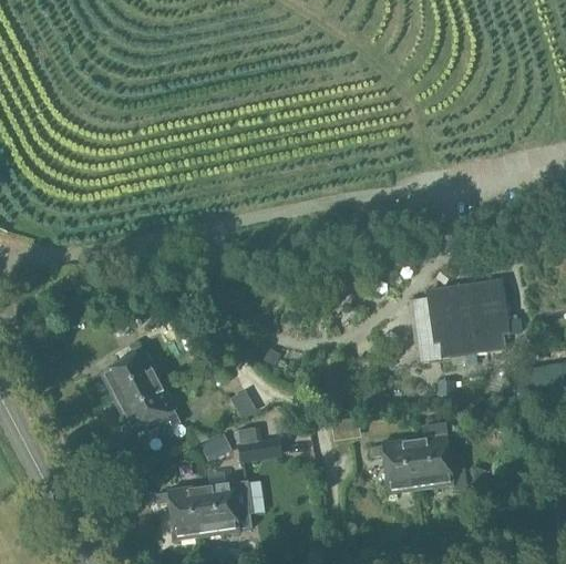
[(435,293),(442,341),(443,356),(508,348),(506,331),(513,331),(507,287),(491,289),(491,290),(448,295),(446,291),(435,293)]
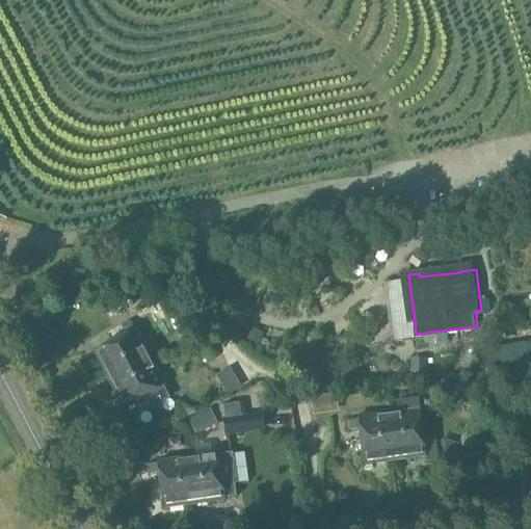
[(96,349),(109,376),(149,355),(129,318),(121,322),(127,334),(96,349)]
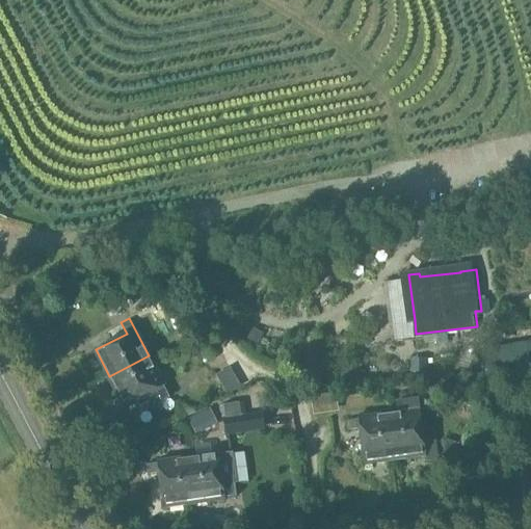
[(522,337),(501,341),(504,362),(530,356),(530,340),(522,342),(522,337)]
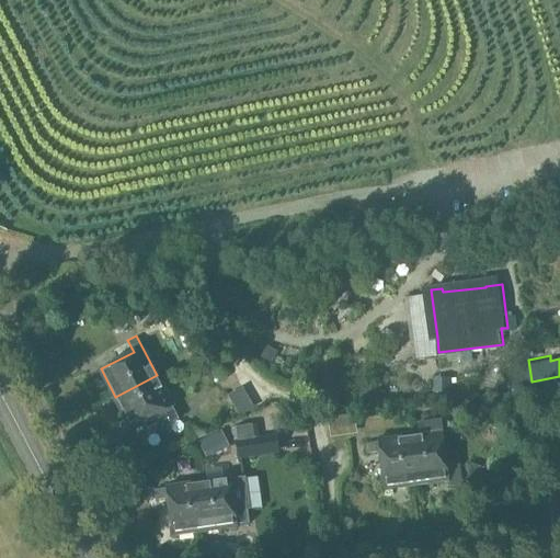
[(171,402),(157,375),(115,397),(129,424),(130,424),(136,436),(148,430),(143,418),(171,402)]
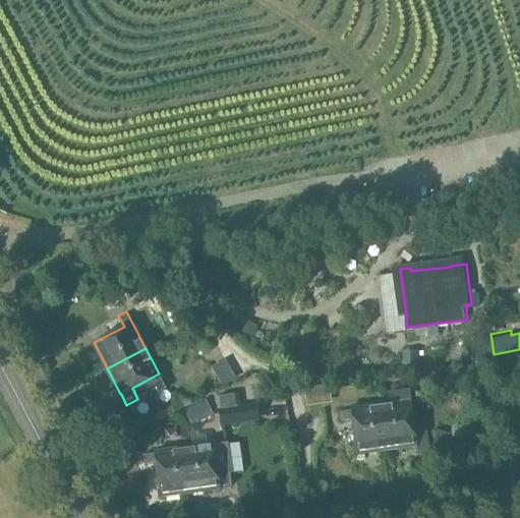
[(322,402),(319,384),(303,386),(306,404),(322,402)]
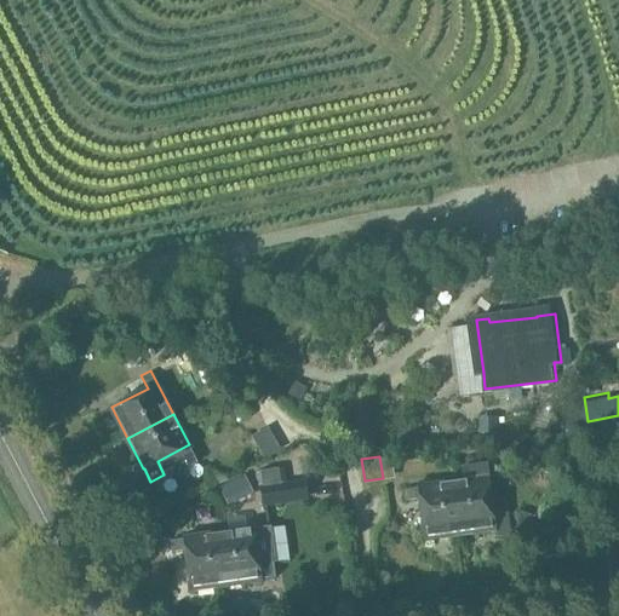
[(452,481),(459,533),(493,529),(494,535),(510,533),(508,510),(492,512),(485,462),(460,465),(463,479),(452,481)]
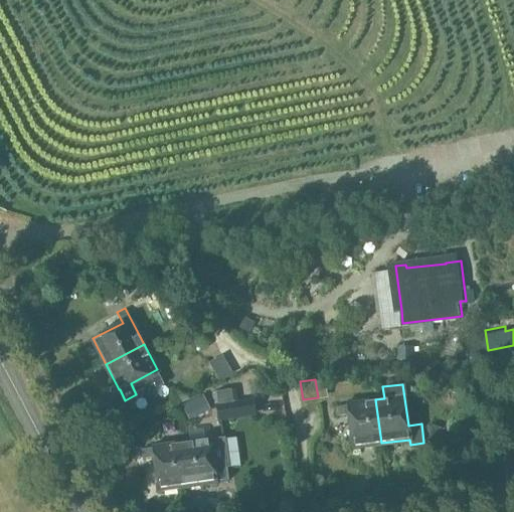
[(195,412),(210,405),(203,391),(182,401),(189,415),(195,412)]
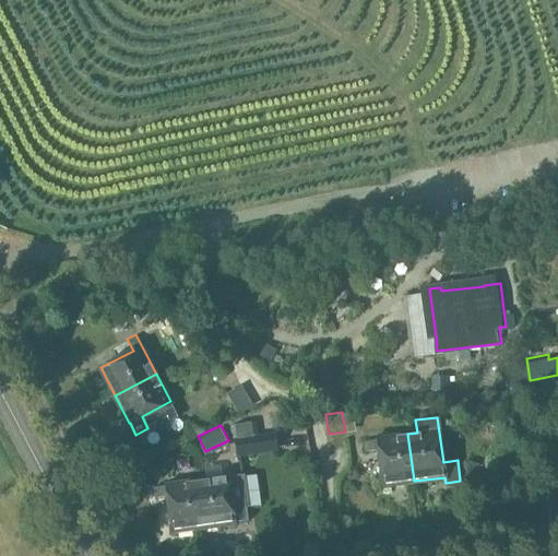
[(414,481),(407,434),(363,440),(364,449),(377,447),(382,485),(414,481)]
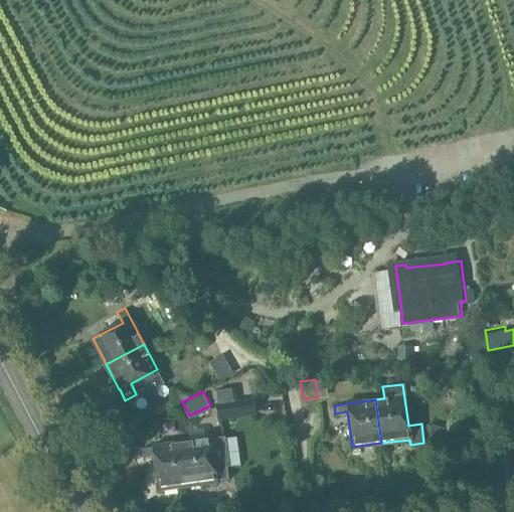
[(230,400),(216,402),(218,416),(232,414),(230,400)]
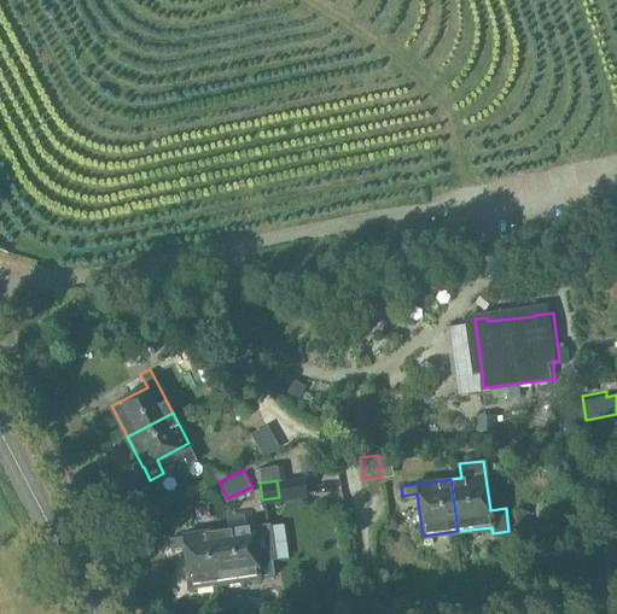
[(118,510),(134,502),(127,490),(112,498),(118,510)]
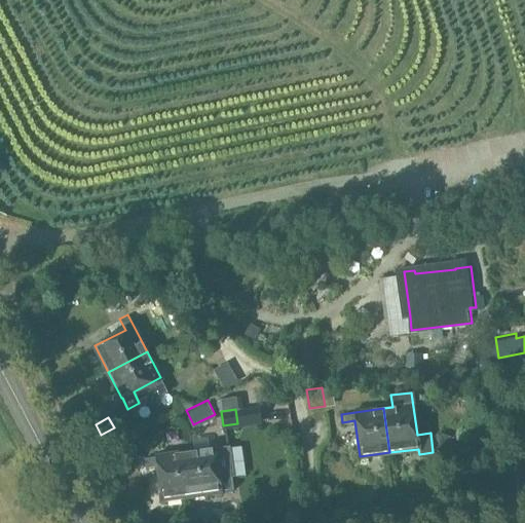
[(161,427),(150,430),(152,442),(163,440),(161,427)]
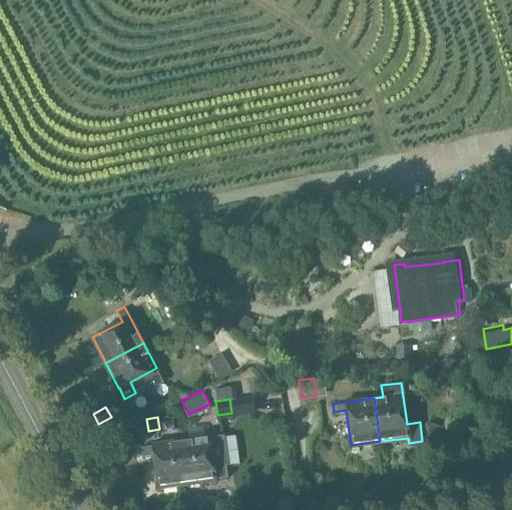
[(221,435),(209,437),(209,436),(180,440),(186,483),(215,479),(215,478),(227,477),(221,435)]
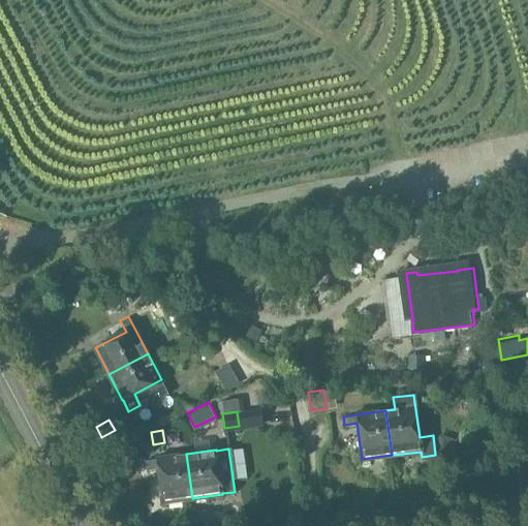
[(192,498),(186,454),(157,457),(157,458),(145,460),(146,468),(158,467),(163,502),(192,498)]
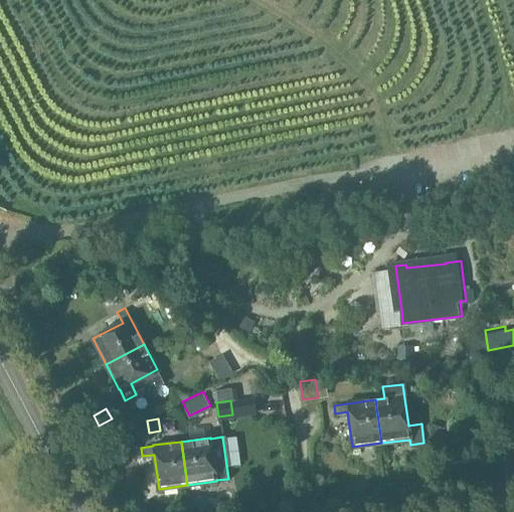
[(510,461),(507,443),(495,444),(497,462),(510,461)]
